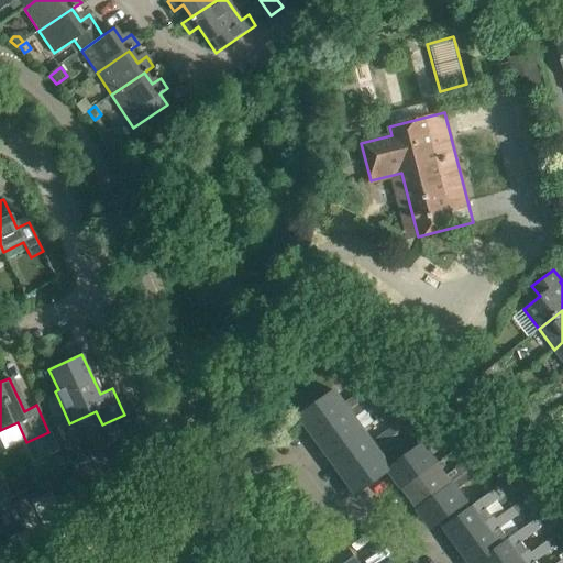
[(335,390),(329,395),(300,416),(315,434),(370,395),(365,388),(344,403),(335,390)]
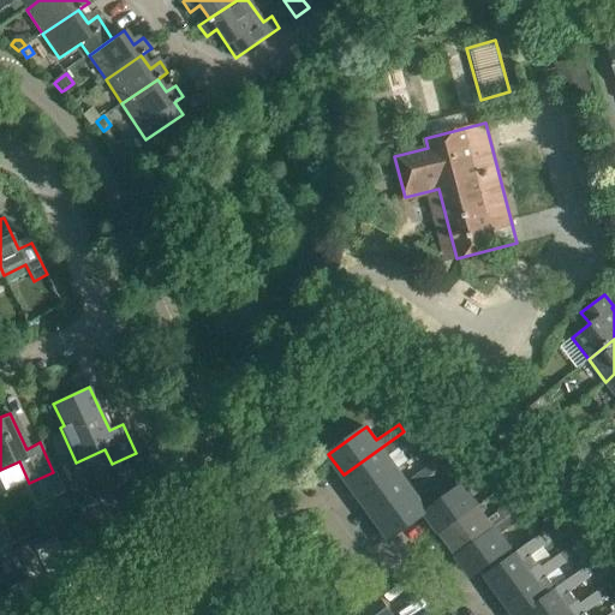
[(566,431),(555,442),(566,448),(572,441),(577,437),(569,429),(566,431)]
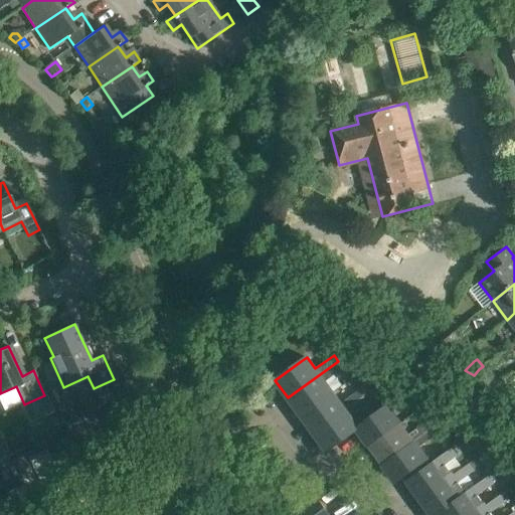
[(338,361),(288,397),(301,415),(333,392),(325,381),(343,368),(338,361)]
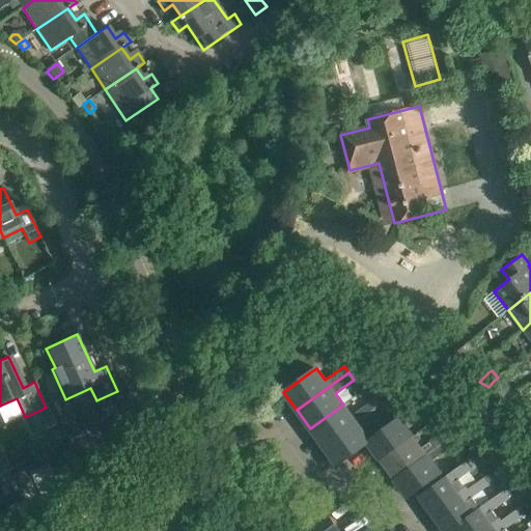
[(494,381),(488,387),(500,395),(505,387),(495,380),(495,381),(494,381)]
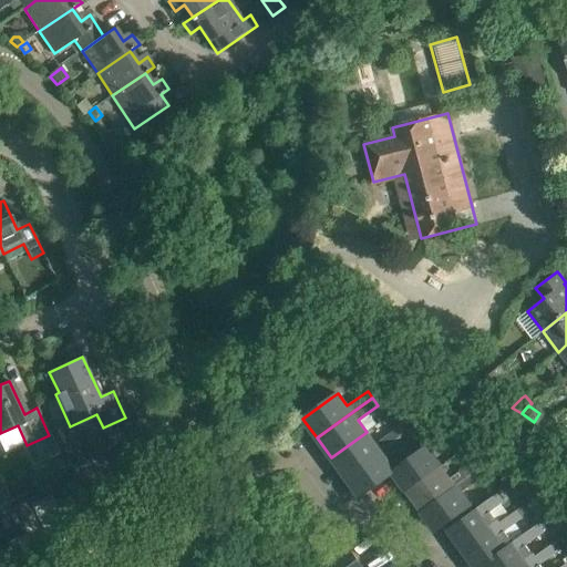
[(455,434),(455,433),(450,426),(434,437),(440,445),(455,434)]
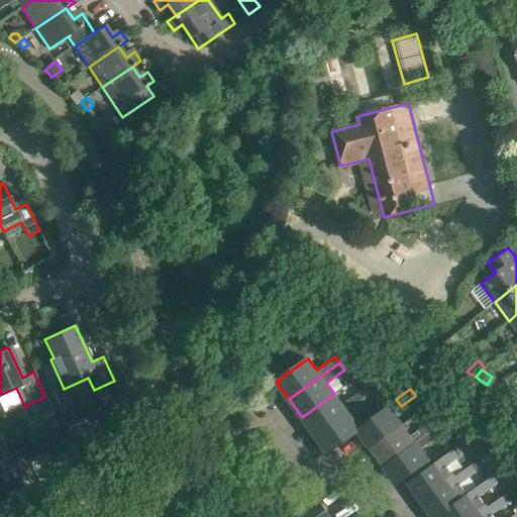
[(302,417),(315,435),(366,398),(360,392),(342,405),(334,394),(302,417)]
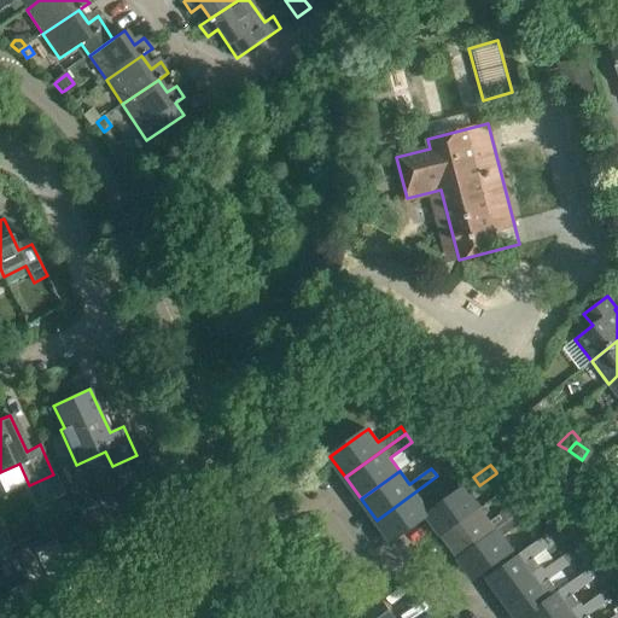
[(437,476),(377,520),(392,542),(427,516),(430,513),(420,500),(443,484),(437,476)]
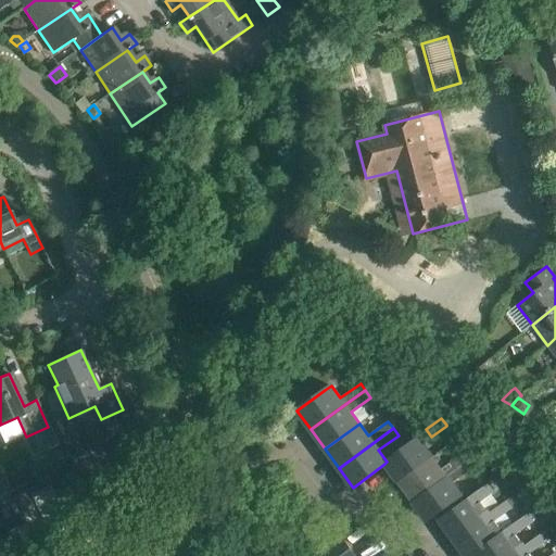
[(384,464),(397,480),(431,456),(418,438),(387,462),(384,464)]
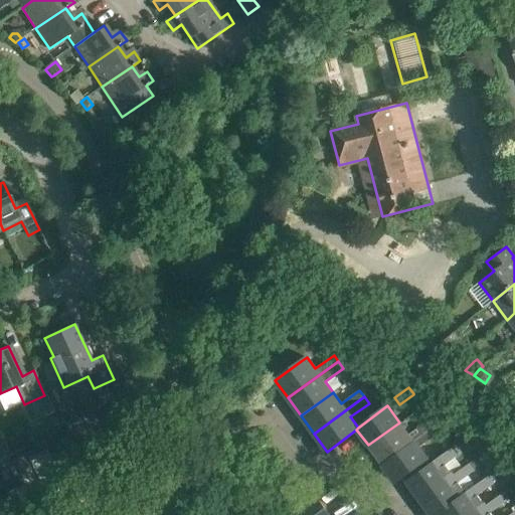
[(52,417),(46,420),(44,425),(46,432),(56,426),(52,417)]
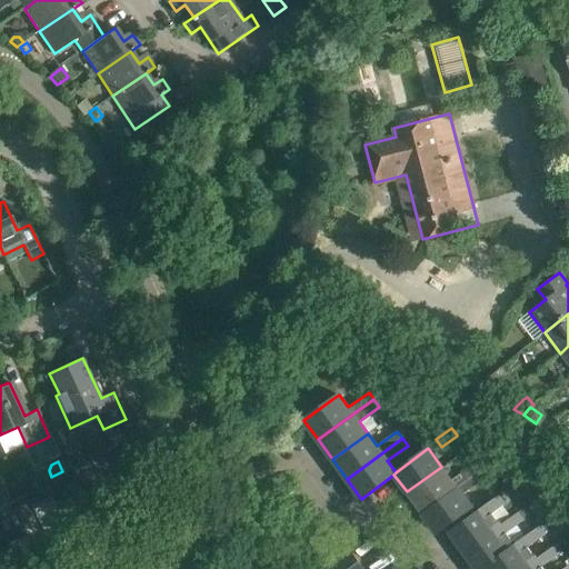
[(407,491),(421,512),(477,471),(472,466),(451,480),(441,467),(407,491)]
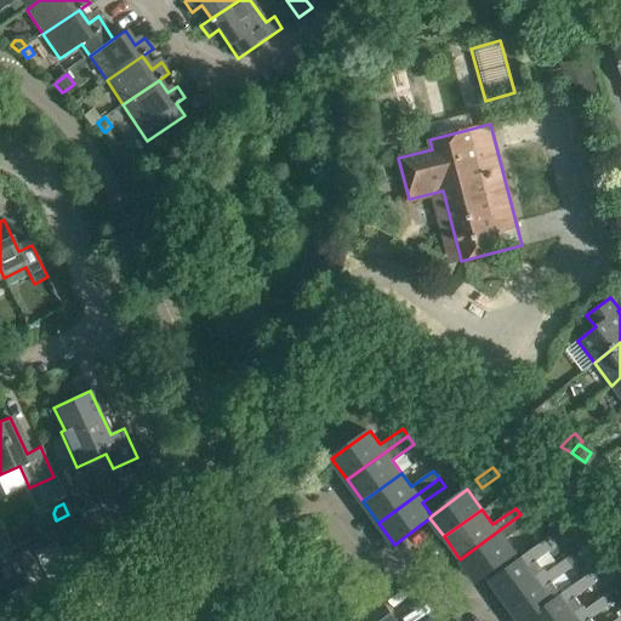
[(477,581),(478,581),(514,553),(506,541),(528,524),(520,514),(460,559),(477,581)]
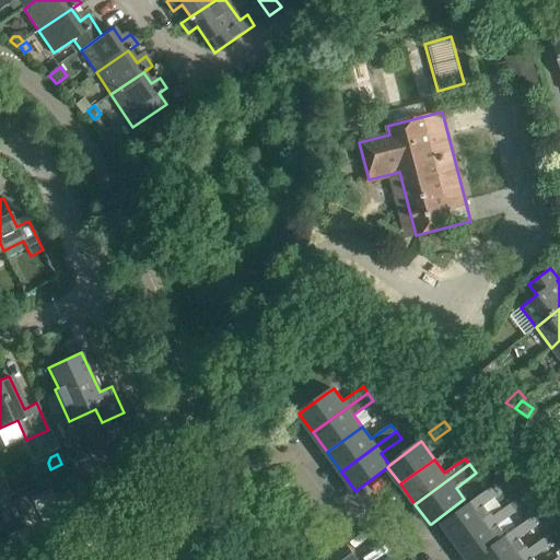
[(103,473),(80,483),(86,497),(108,487),(103,473)]
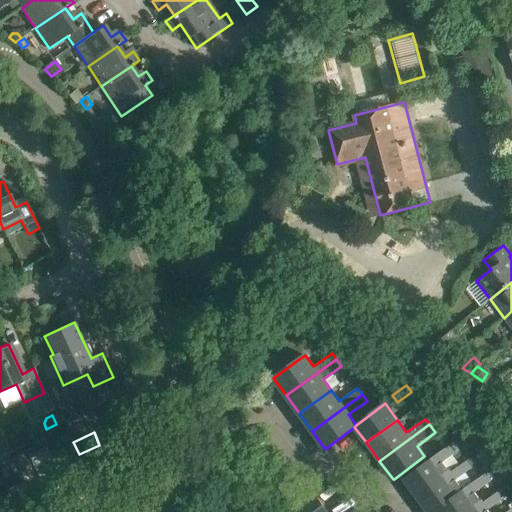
[(71,468),(72,468),(80,464),(79,462),(65,433),(61,435),(56,437),(59,443),(57,444),(66,464),(68,463),(71,468)]
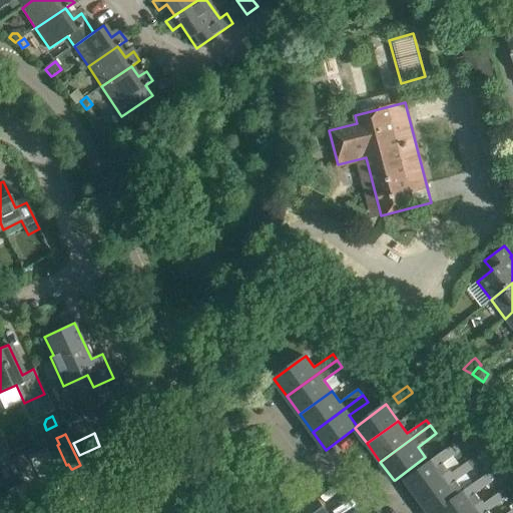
[(455,445),(422,469),(405,480),(418,498),(452,473),(444,462),(460,451),(455,445)]
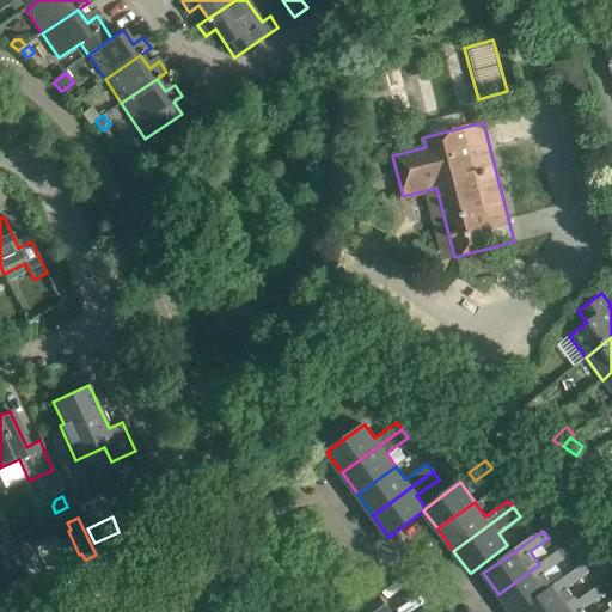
[(512,611),(520,611),(522,611),(555,586),(546,574),(564,560),(558,551),(539,564),(499,594),(512,611)]
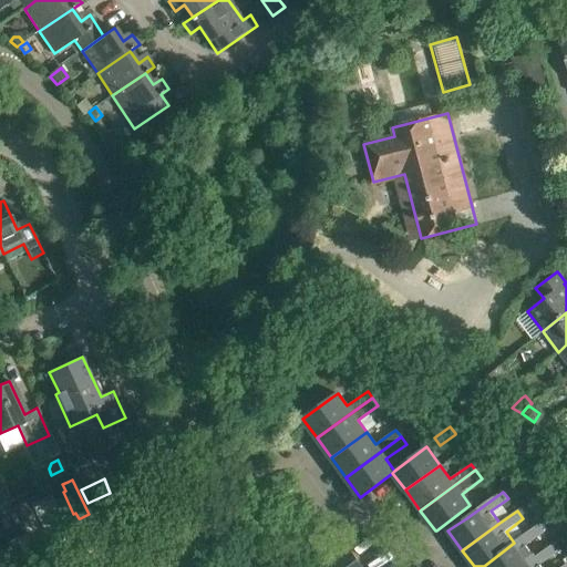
[(484,566),(522,566),(535,557),(526,545),(544,533),(538,525),(514,543),(484,566)]
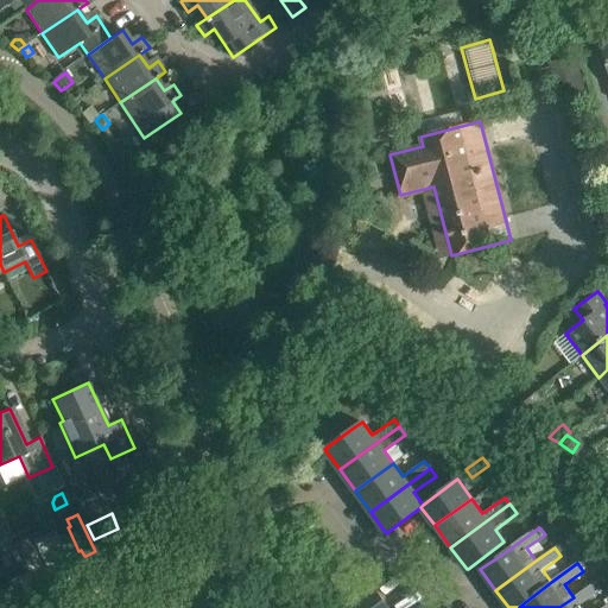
[(387,607),(369,583),(349,597),(356,607),(387,607)]
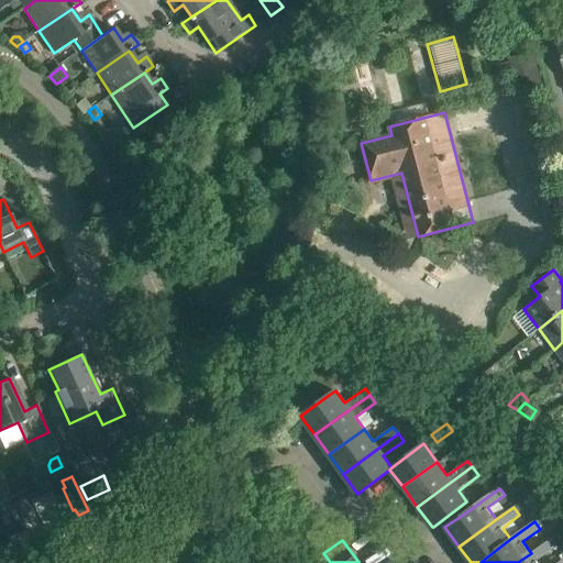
[(539,562),(538,561),(554,549),(549,541),(531,553),(518,562),(539,562)]
